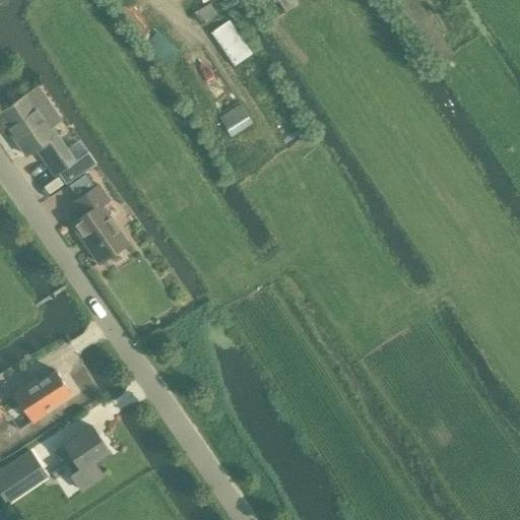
[(293,0),(273,0),(274,2),(276,0),(277,0),(285,12),(297,5),(293,0)]
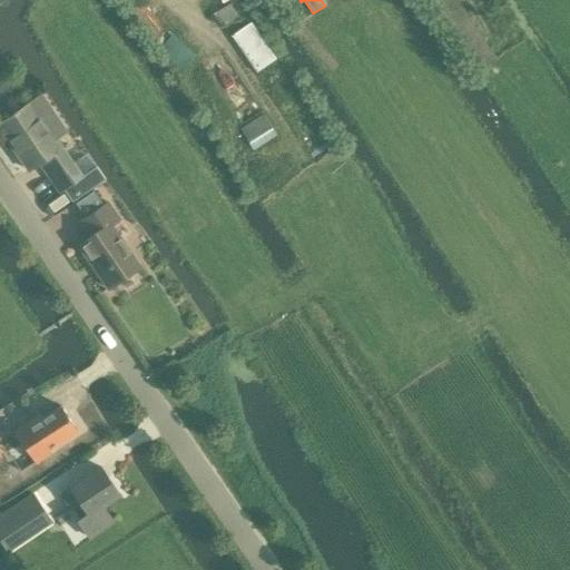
[(223,27),(238,16),(231,3),(214,15),(223,27)]
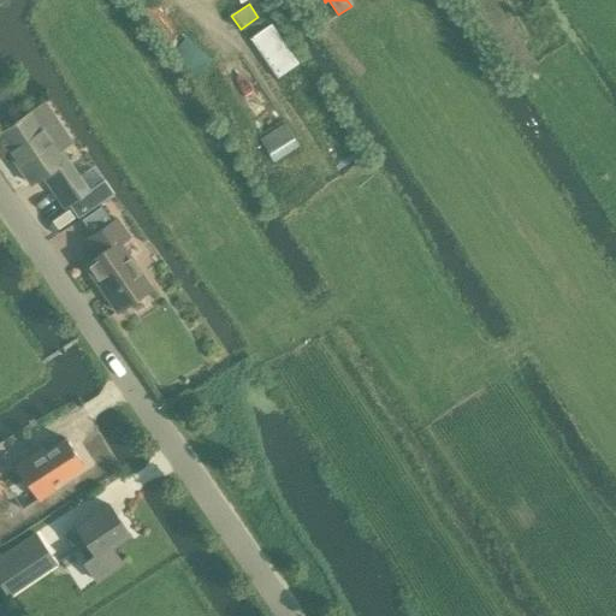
[(277,78),(297,64),(271,24),(250,39),(277,78)]
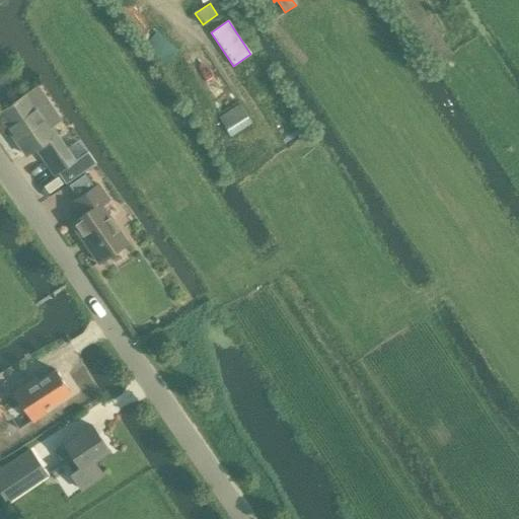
[(38,86),(0,113),(0,114),(2,113),(18,136),(15,139),(25,154),(26,155),(36,148),(46,161),(46,162),(55,175),(59,173),(66,183),(92,165),(96,163),(88,151),(80,140),(67,149),(66,148),(67,148),(66,147),(46,119),(56,113),(38,86)]
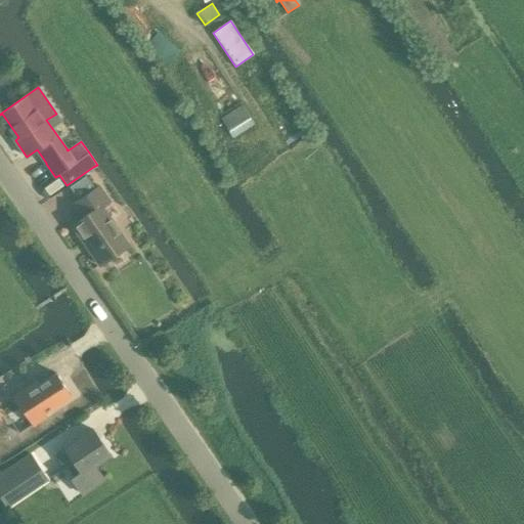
[(261,117),(244,95),(221,114),(239,135),(261,117)]
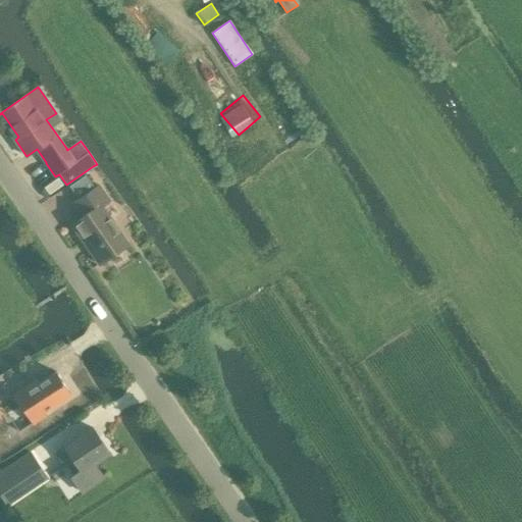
[(100,264),(128,244),(102,206),(110,201),(101,188),(76,204),(85,215),(72,223),(100,264)]
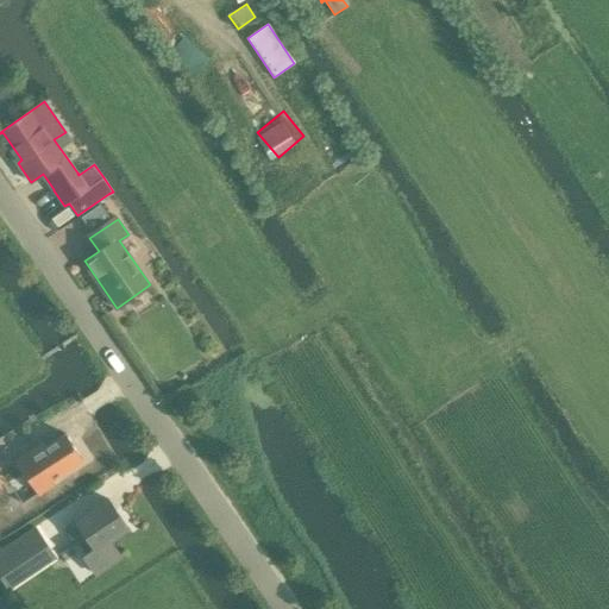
[(23,473),(24,472),(38,494),(54,484),(51,479),(82,459),(66,434),(46,446),(43,443),(14,462),(23,473)]
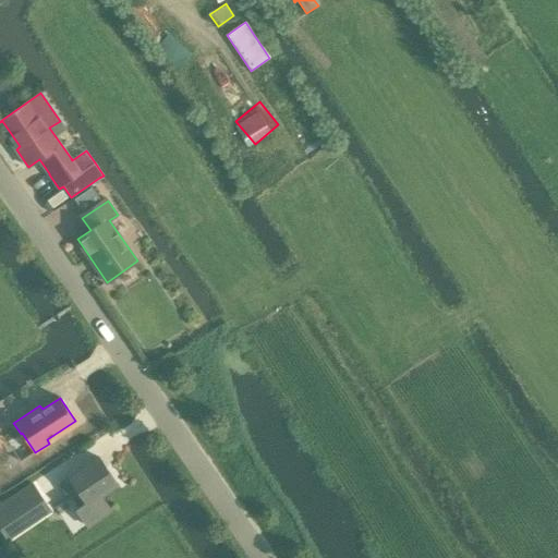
[(71,478),(60,485),(69,498),(71,497),(80,492),(86,502),(79,508),(75,509),(87,526),(107,512),(110,510),(99,495),(117,484),(99,458),(70,477),(71,478)]
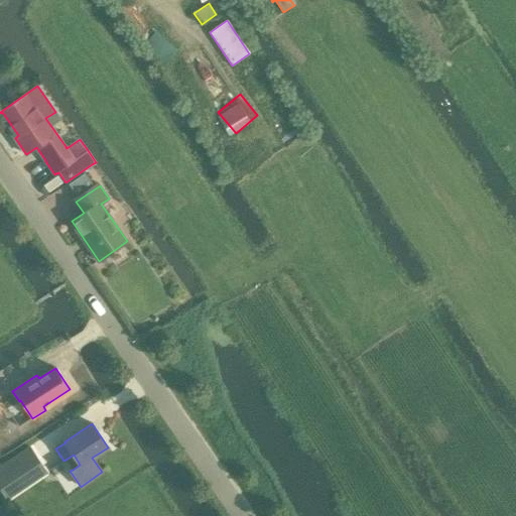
[(29,447),(0,467),(0,487),(8,498),(46,473),(29,447)]
